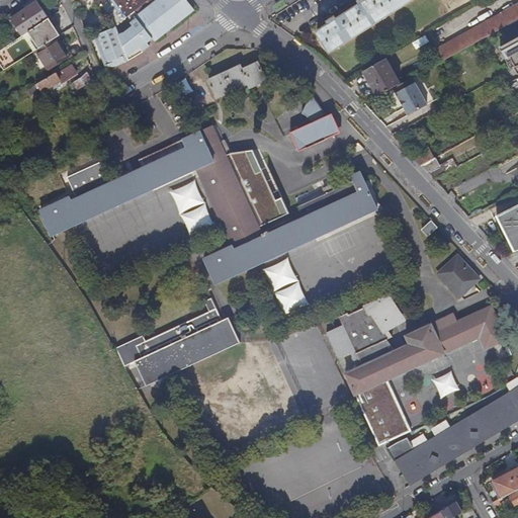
[(158,0),(139,16),(136,12),(126,19),(122,22),(125,28),(123,29),(125,32),(116,37),(110,38),(109,30),(93,36),(105,66),(115,62),(115,60),(122,57),(125,63),(145,53),(144,52),(151,46),(149,44),(151,41),(154,38),(156,41),(169,30),(195,10),(191,5),(188,2),(189,0),(188,0),(158,0)]
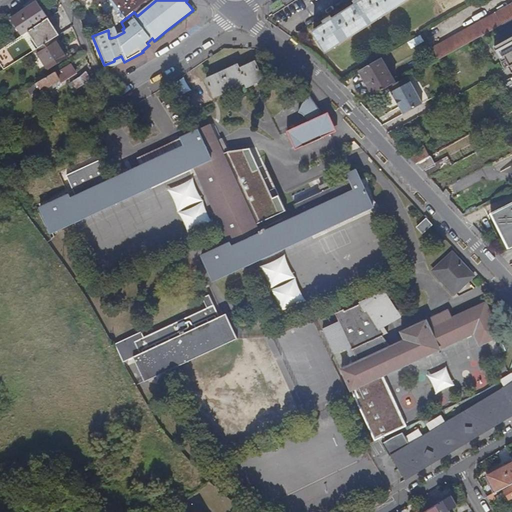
[(108,0),(109,0),(101,6),(115,27),(121,22),(125,19),(134,12),(149,0),(108,0)]
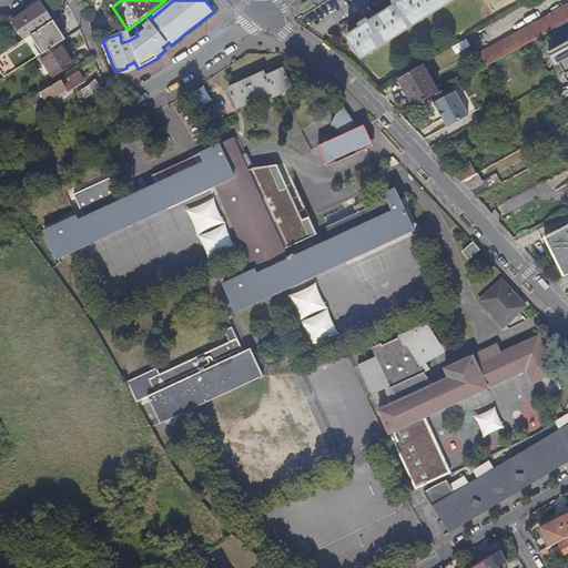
[(363,58),(452,0),(404,0),(403,0),(398,0),(395,2),(397,4),(369,22),(368,20),(364,22),(361,24),(363,27),(348,36),(363,58)]
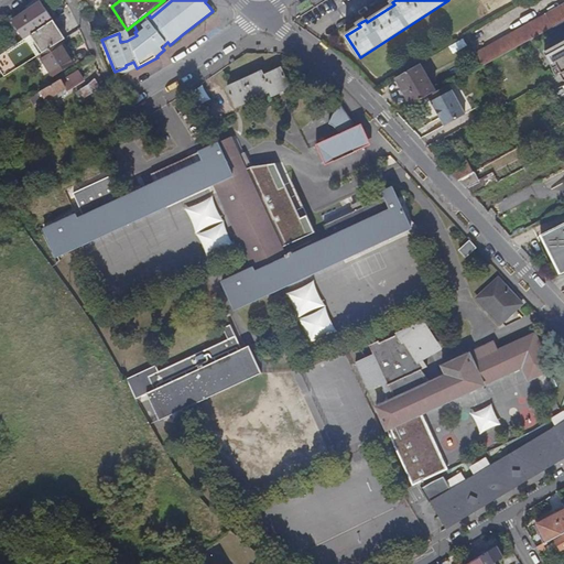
[(13,20),(25,39),(53,21),(41,2),(13,20)]
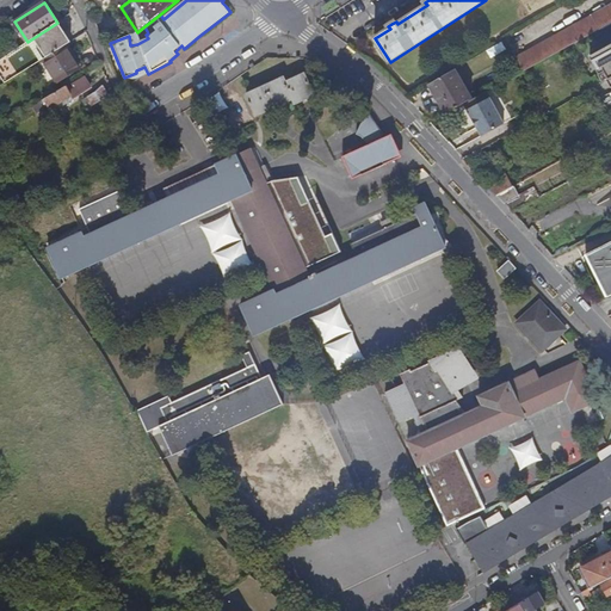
[(610,23),(610,6),(593,17),(592,16),(517,57),(524,72),(610,23)]
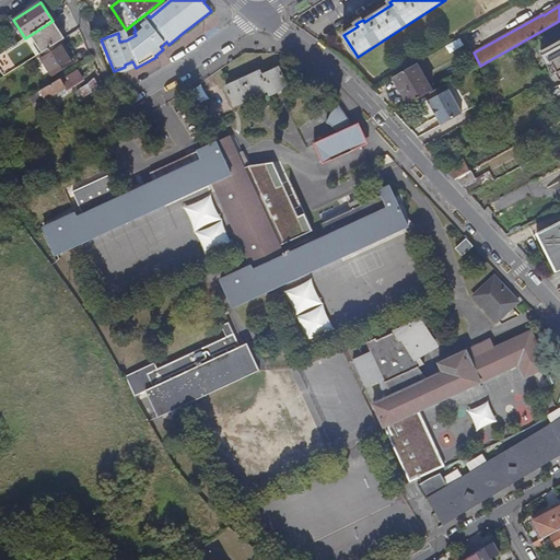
[(65,38),(53,21),(25,38),(16,44),(13,46),(24,63),(41,54),(60,42),(65,38)]
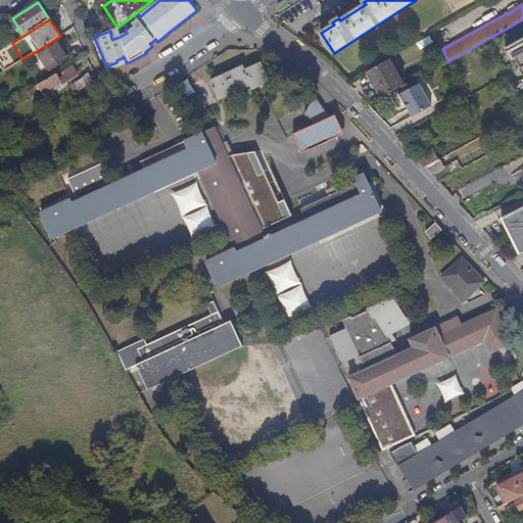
[(522,38),(505,48),(514,64),(518,61),(521,67),(520,68),(522,75),(522,38)]
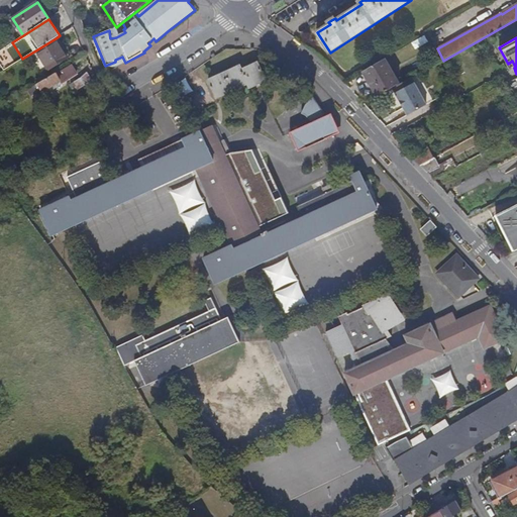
[(56,38),(37,49),(49,70),(69,59),(56,38)]
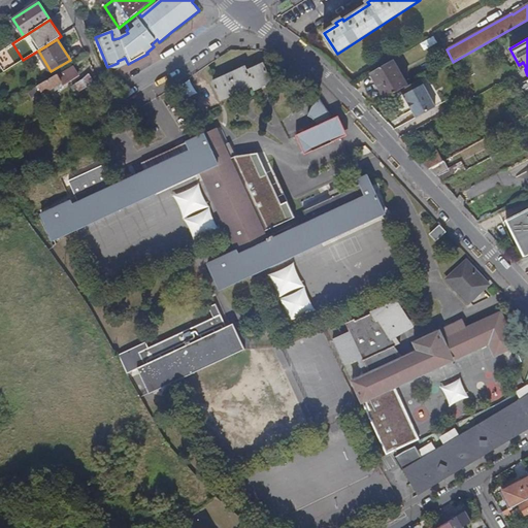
[(370,74),(386,99),(400,91),(408,87),(393,60),(370,74)]
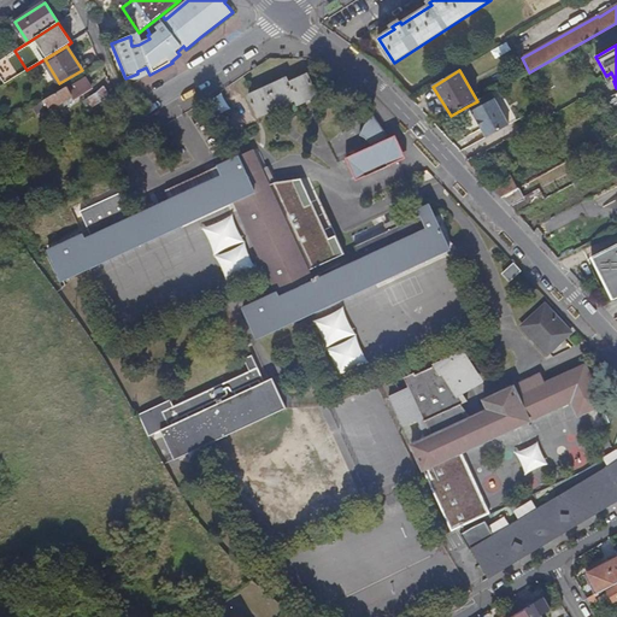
[(287,78),(250,95),(259,117),(281,106),(285,105),(288,103),(297,99),(299,105),(304,103),(306,100),(311,99),(318,95),(309,75),(289,83),(287,78)]
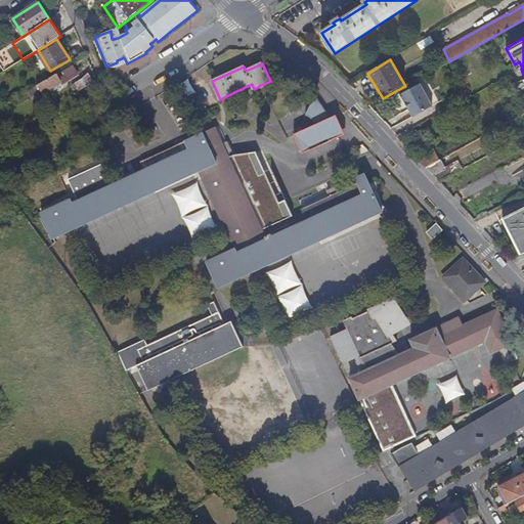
[(57,74),(29,91),(32,97),(41,91),(42,93),(44,92),(45,94),(56,88),(55,86),(61,82),(62,84),(78,75),(73,66),(57,75),(57,74)]
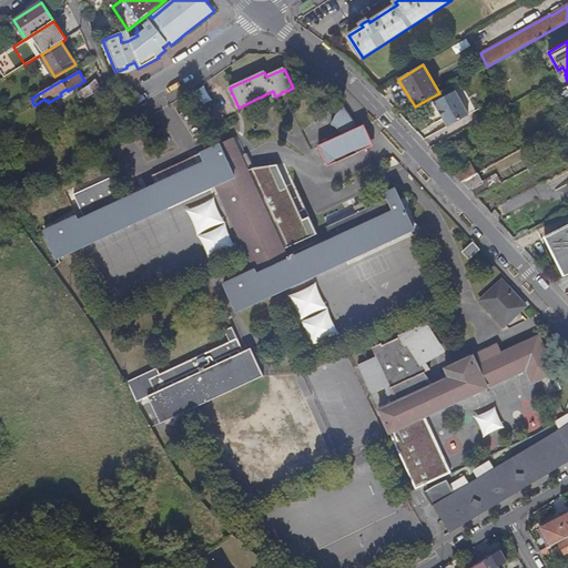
[(206,85),(199,89),(204,103),(213,99),(206,85)]
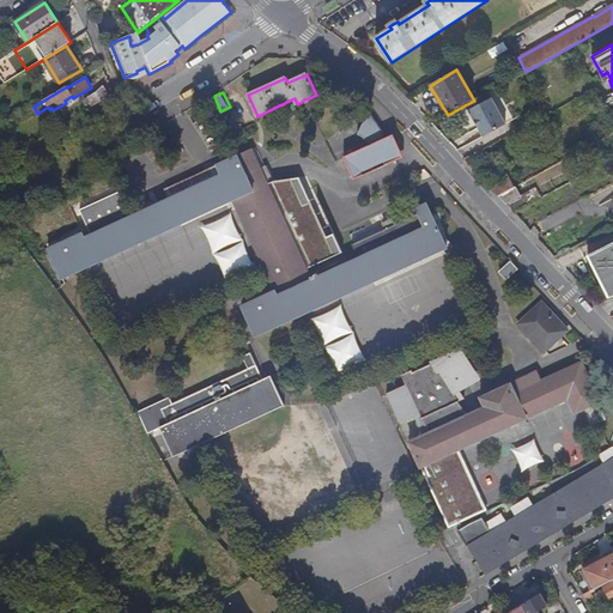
[(90,107),(99,101),(95,93),(85,98),(90,107)]
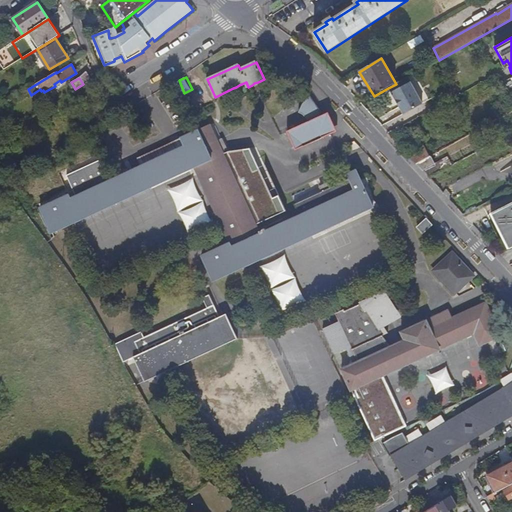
[(396,84),(388,88),(391,93),(410,83),(407,78),(396,84)]
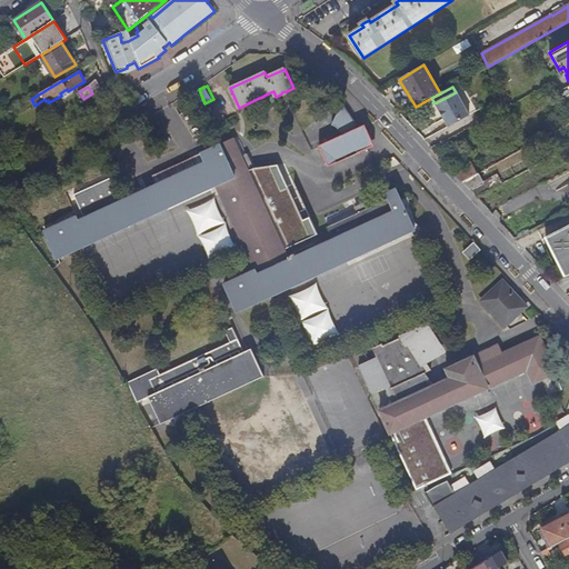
[(469,116),(456,92),(435,103),(448,127),(469,116)]
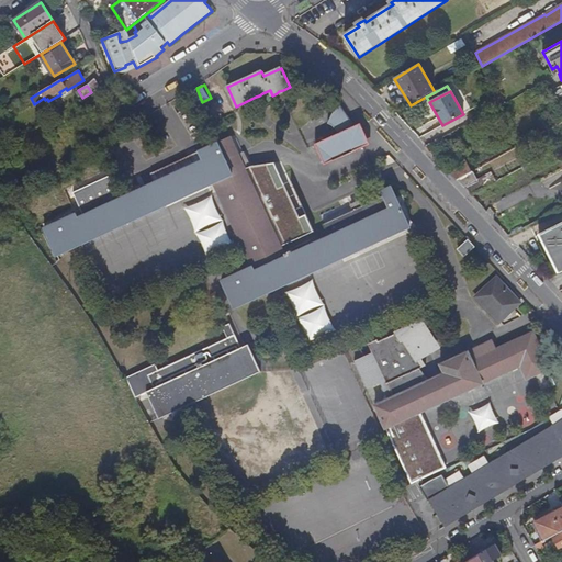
[(340,133),(316,144),(325,164),(370,144),(361,123),(355,125),(351,120),(340,105),(333,114),(330,124),(335,125),(340,133)]
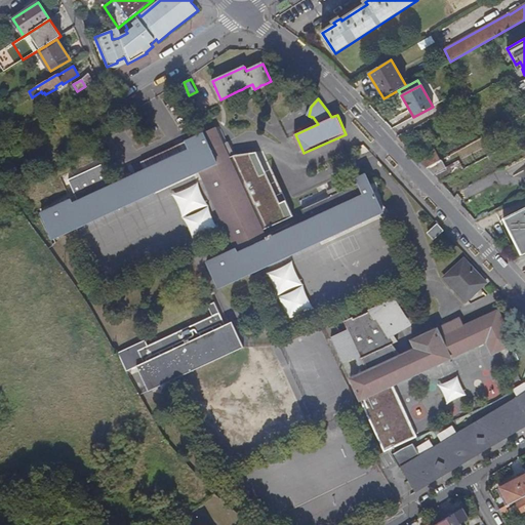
[(379,214),(388,211),(382,205),(376,184),(371,186),(366,174),(358,178),(360,183),(342,190),(310,205),(305,208),(303,209),(308,220),(272,238),(270,235),(267,237),(263,230),(293,215),(286,200),(284,201),(280,202),(256,152),(235,156),(230,158),(216,128),(143,162),(146,170),(74,203),(72,199),(42,212),(54,238),(201,170),(205,179),(227,227),(237,248),(208,261),(219,287),(254,272),(289,255),(379,214)]
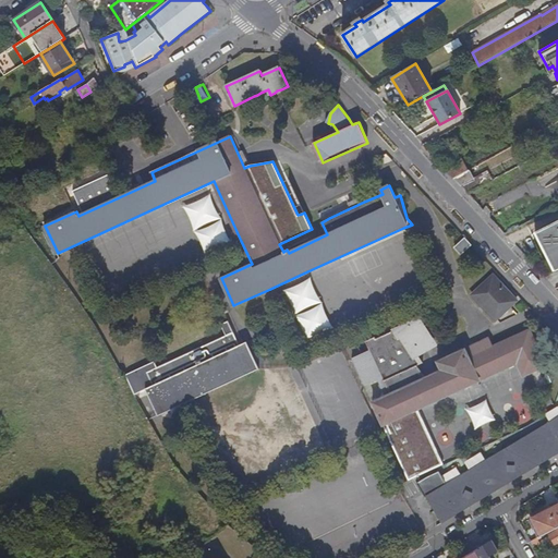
[(469,170),(461,158),(444,169),(453,179),(469,170)]
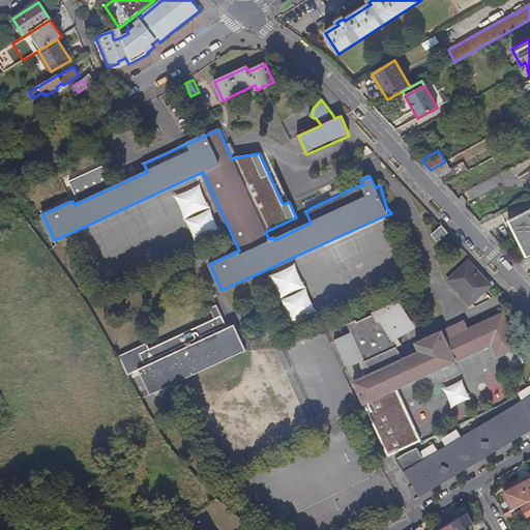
[(445,162),(431,170),(438,176),(450,170),(446,162),(445,162)]
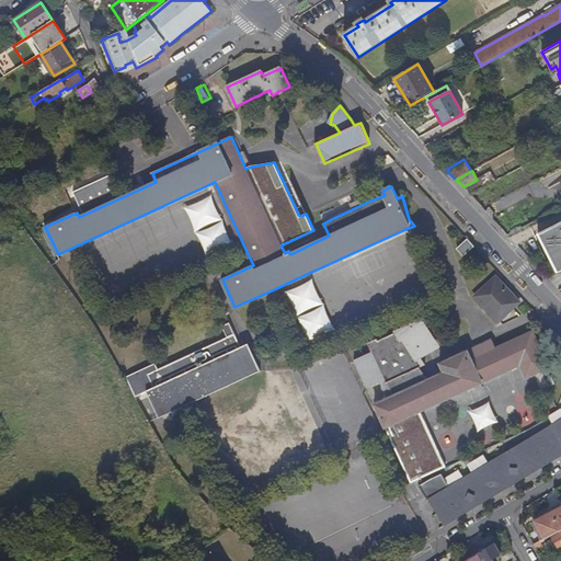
[(242,242),(219,192),(194,204),(217,254),(242,242)]
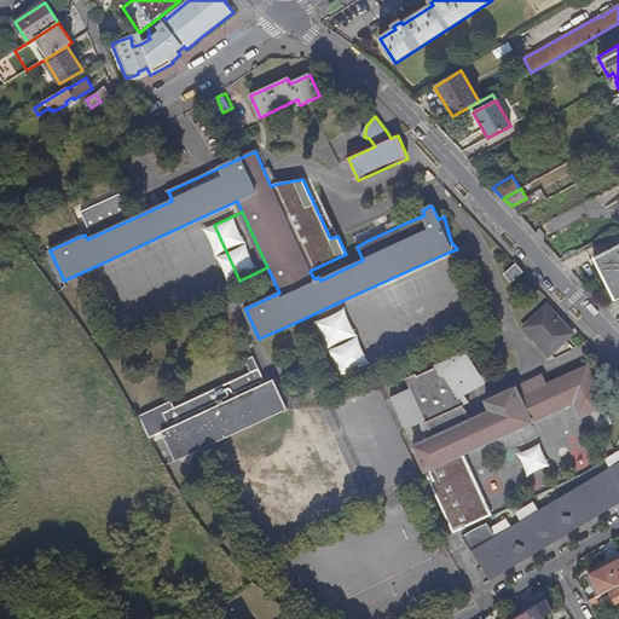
[(618,246),(595,258),(617,301),(618,299),(618,246)]
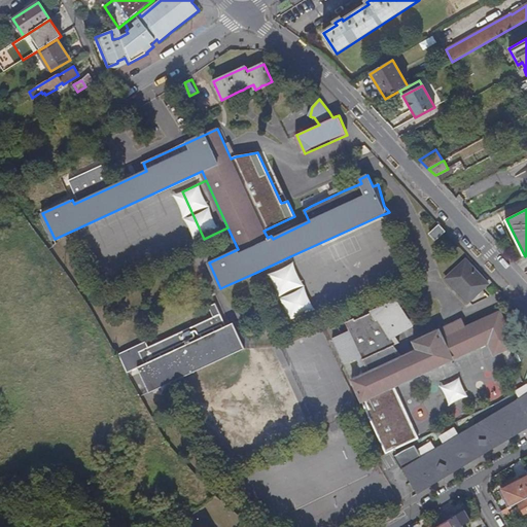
[(440,225),(430,235),(435,241),(446,232),(440,225)]
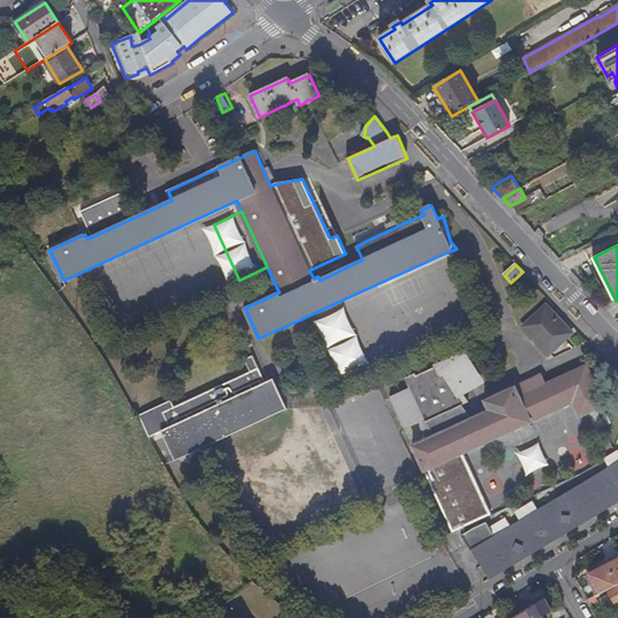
[(617,298),(616,301),(604,305),(617,319),(617,298)]
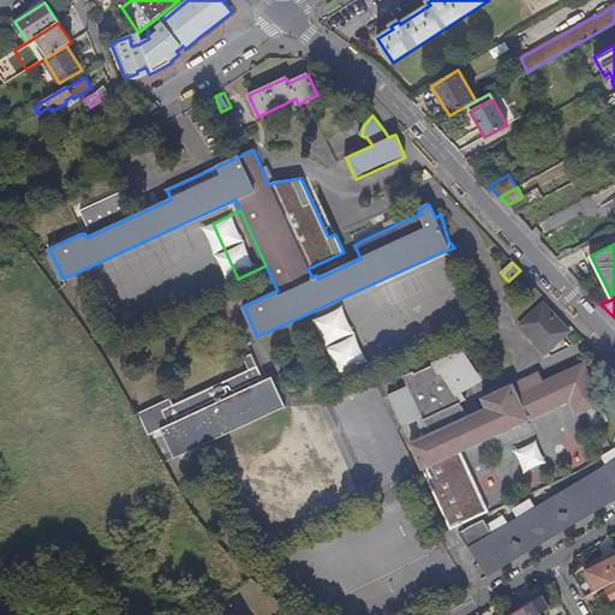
[(571,332),(544,304),(521,326),(548,353),(571,332)]
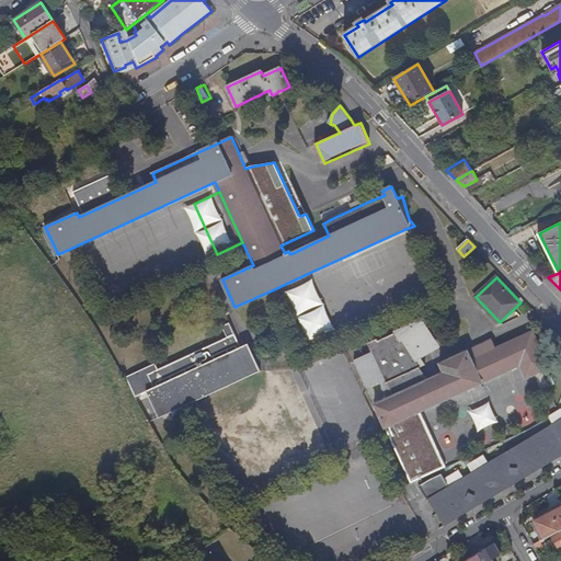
[(278,300),(300,350),(325,338),(304,289),(278,300)]
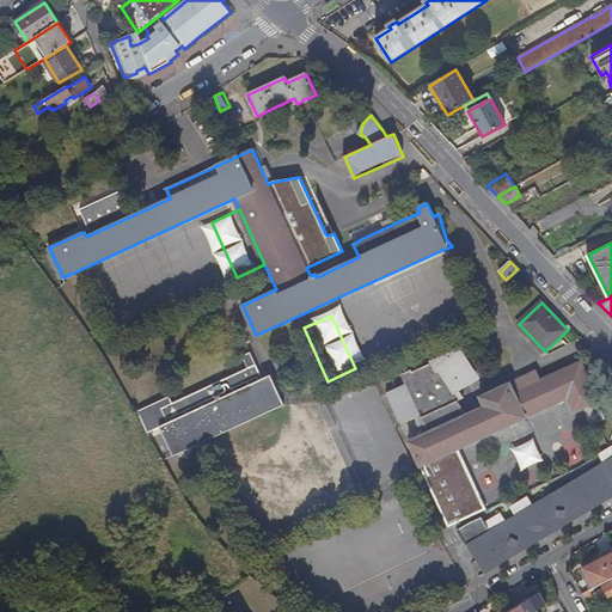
[(423,434),(410,441),(418,460),(450,526),(485,508),(457,448),(568,397),(575,411),(599,401),(581,361),(538,381),(536,375),(524,380),(522,377),(482,396),(485,405),(467,414),(458,401),(460,399),(457,392),(475,381),(458,348),(429,361),(430,362),(412,372),(411,369),(402,374),(405,383),(387,392),(402,423),(415,416),(423,434)]
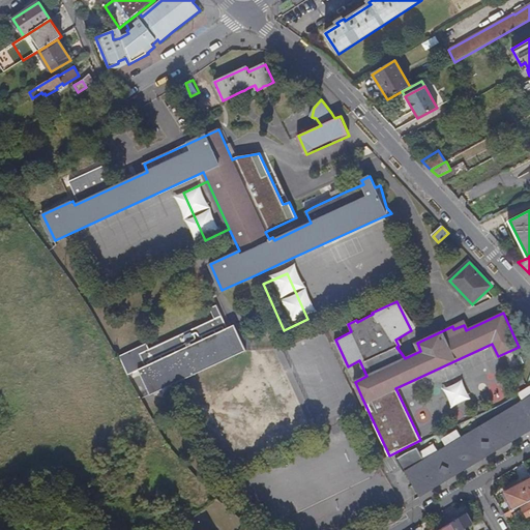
[(222,315),(140,353),(146,365),(139,369),(151,394),(246,350),(234,324),(228,327),(222,315)]
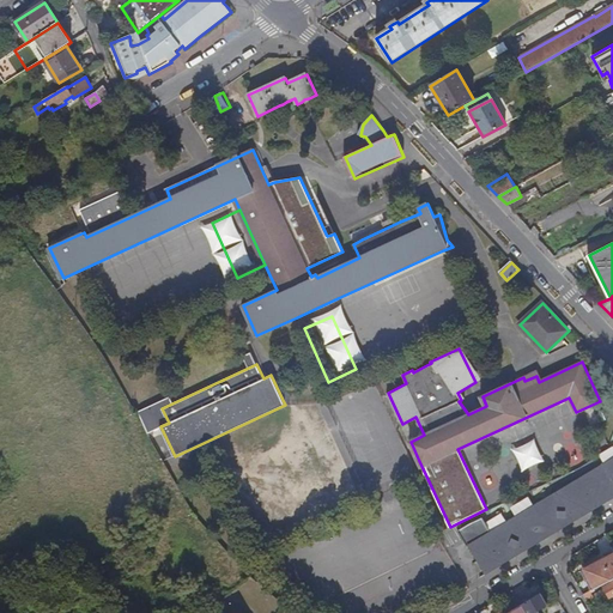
[(536,438),(514,448),(523,469),(546,459),(536,438)]
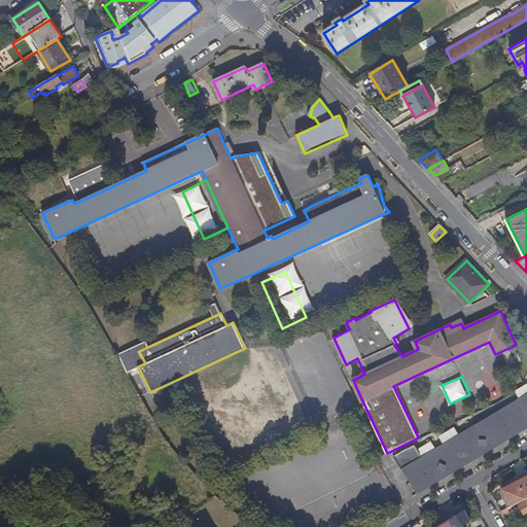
[(526,393),(422,456),(415,444),(405,449),(394,455),(402,468),(403,468),(411,481),(408,483),(413,491),(416,489),(418,493),(526,427),(526,393)]
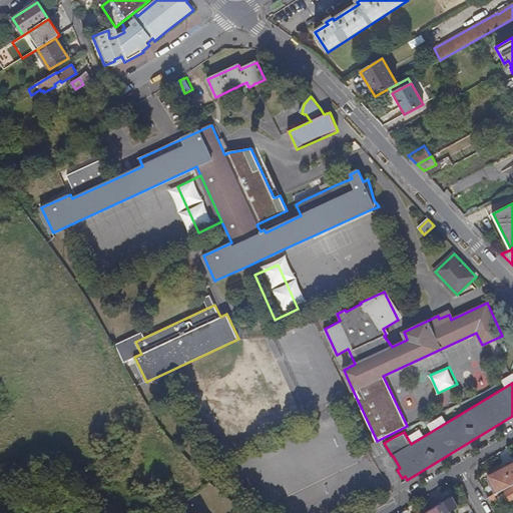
[(512,464),(489,477),(497,493),(512,485),(512,464)]
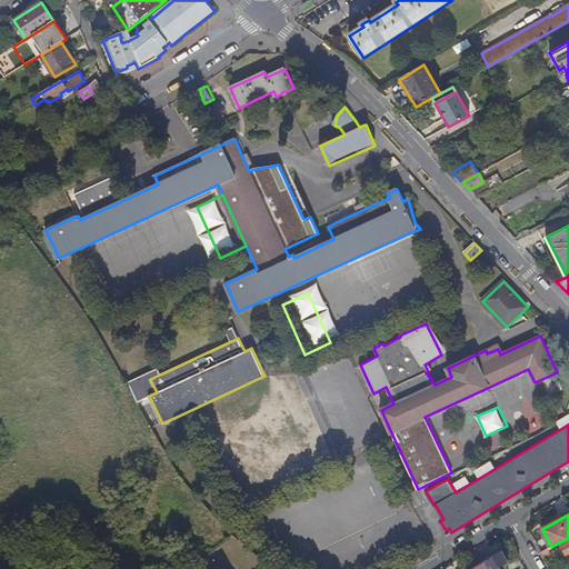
[(568,543),(567,541),(559,546),(561,548),(552,552),(557,560),(568,552),(568,543)]
